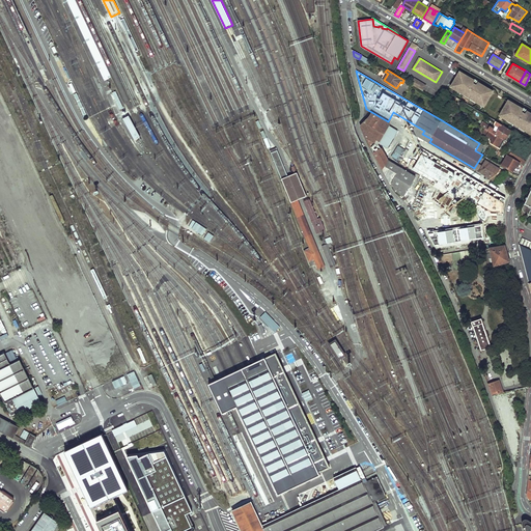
[(484,105),(491,94),(486,92),(487,90),(464,76),(462,78),(458,76),(452,86),(456,88),(455,89),(479,104),(480,103),(484,105)]
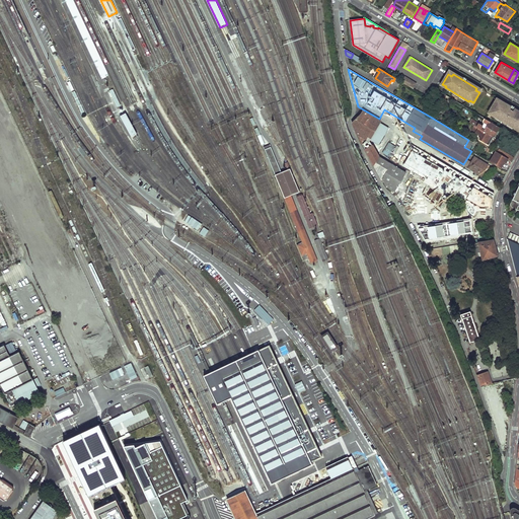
[(417,83),(405,77),(402,82),(413,89),(417,83)]
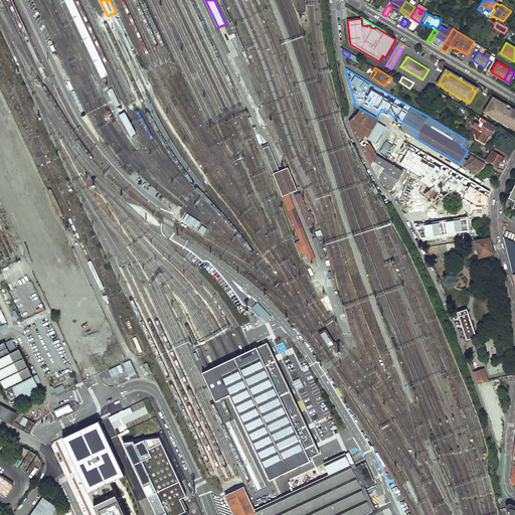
[(514,112),(496,101),(495,103),(491,101),(486,111),(489,113),(488,115),(512,129),(513,127),(514,128),(514,112)]
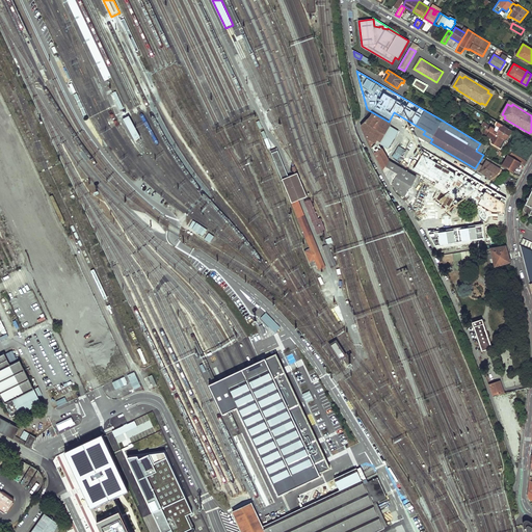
[(449,107),(443,116),(448,120),(454,109),(451,108),(449,107)]
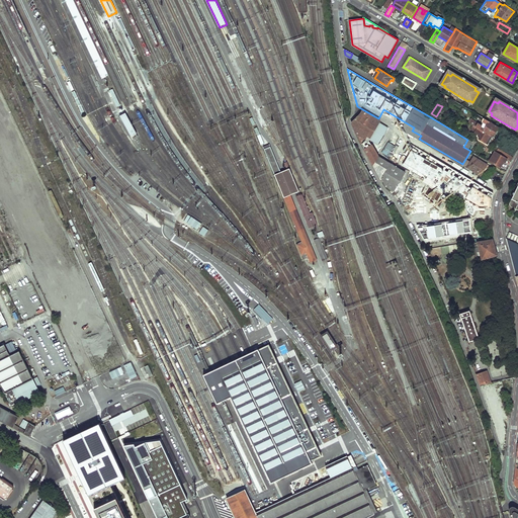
[(119,115),(131,136),(136,133),(124,112),(119,115)]
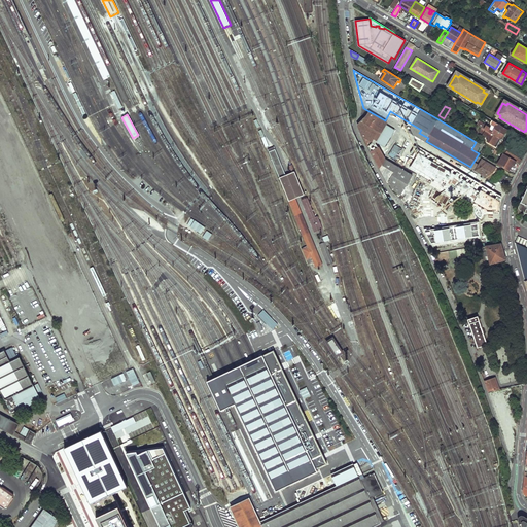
[(398,166),(386,159),(374,143),(384,125),(385,124),(367,114),(365,117),(357,125),(363,138),(388,182),(398,166)]
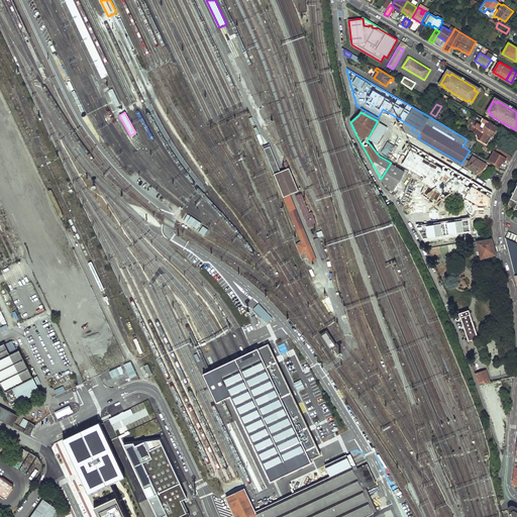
[(476,126),(492,136),(497,128),(504,132),(505,130),(478,115),(477,116),(482,119),(481,121),(483,122),(481,125),(478,123),(476,126)]
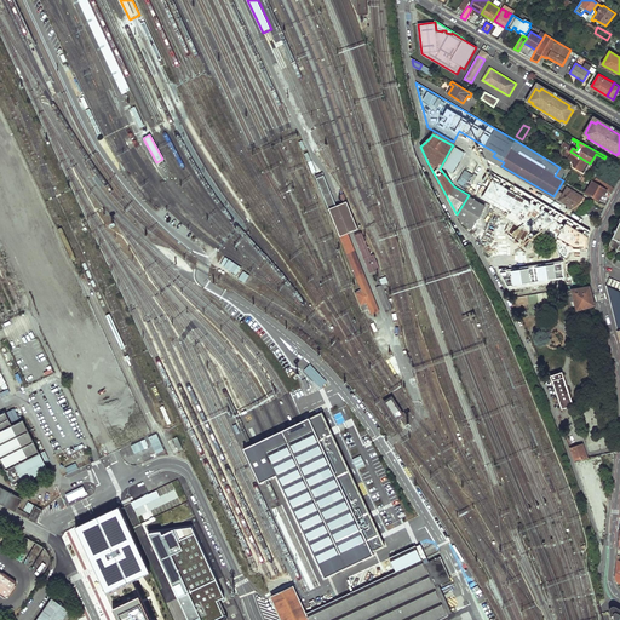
[(452,147),(440,168),(452,174),(464,154),(452,147)]
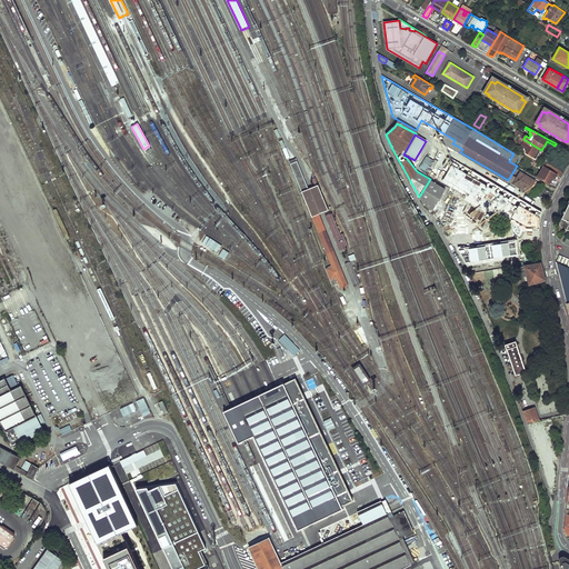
[(528,149),(526,153),(536,159),(541,150),(523,139),(520,145),(528,149)]
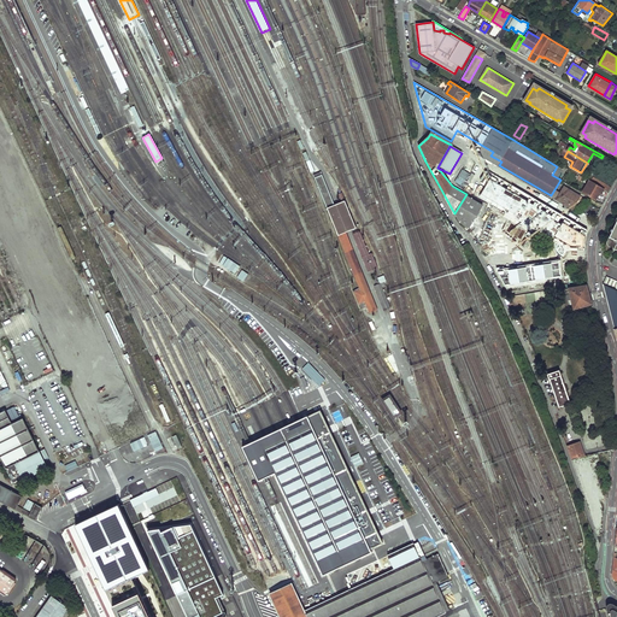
[(501,162),(491,156),(488,159),(499,165),(501,162)]
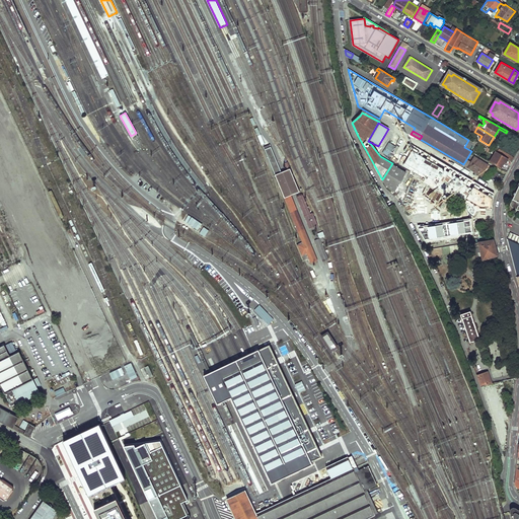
[(462,198),(472,179),(394,136),(384,154),(462,198)]
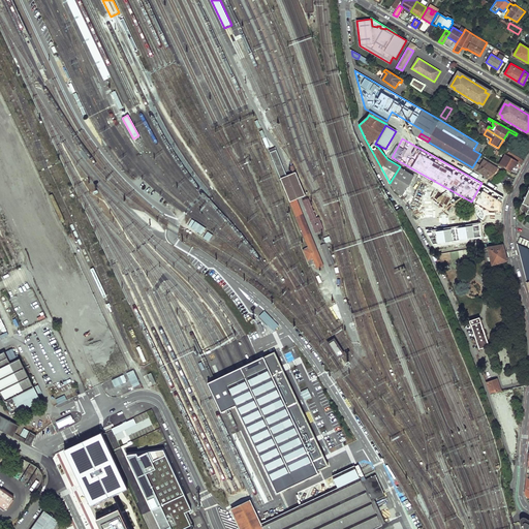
[(507,155),(518,161),(522,164),(524,161),(519,158),(518,158),(508,153),(507,155)]
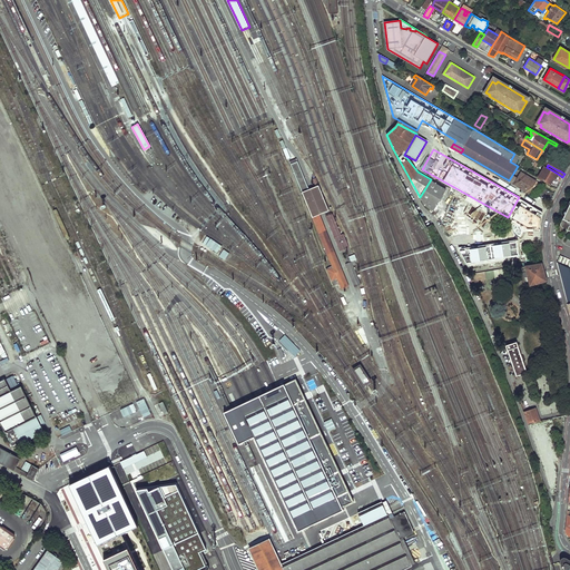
[(544,166),(538,178),(550,185),(553,178),(554,179),(558,174),(547,167),(544,166)]
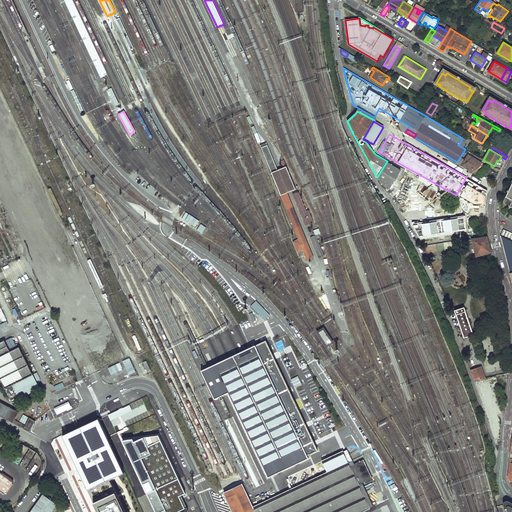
[(468,155),(470,156),(471,153),(467,150),(464,155),(462,154),(457,162),(462,166),(468,155)]
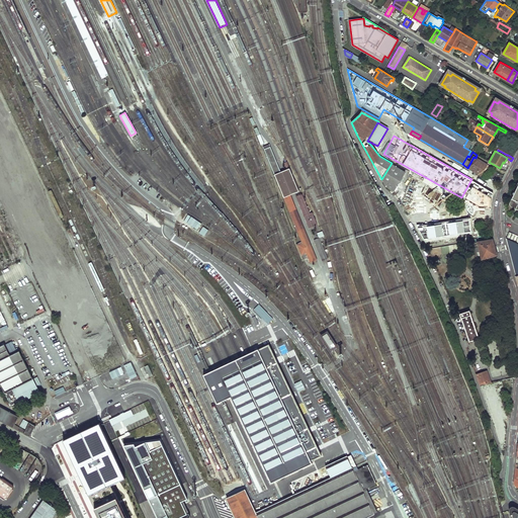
[(475,172),(481,176),(487,164),(476,158),(473,157),(467,168),(475,172)]
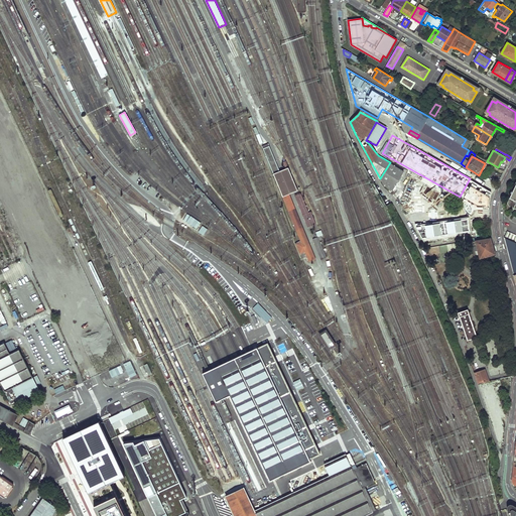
[(298,190),(286,160),(283,162),(286,168),(295,191),(298,190)]
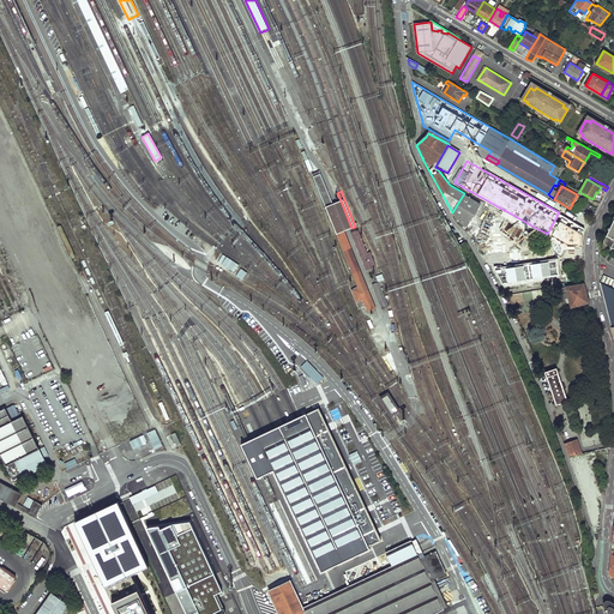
[(464,193),(452,212),(457,221),(467,227),(481,204),(464,193)]
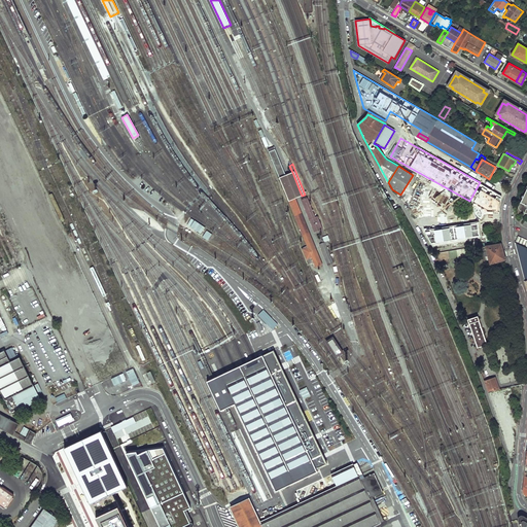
[(286,175),(280,177),(289,201),(295,199),(302,196),(292,172),(286,175)]
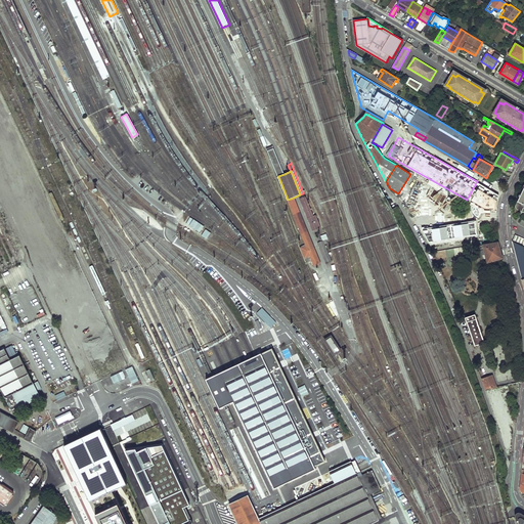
[(523,187),(516,206),(515,206),(515,207),(516,209),(523,213),(523,187)]
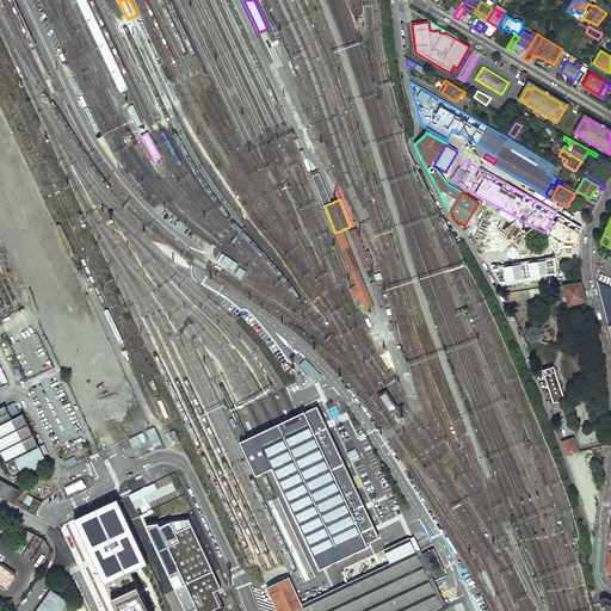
[(471,223),(473,241),(485,240),(485,236),(503,234),(501,221),(471,223)]
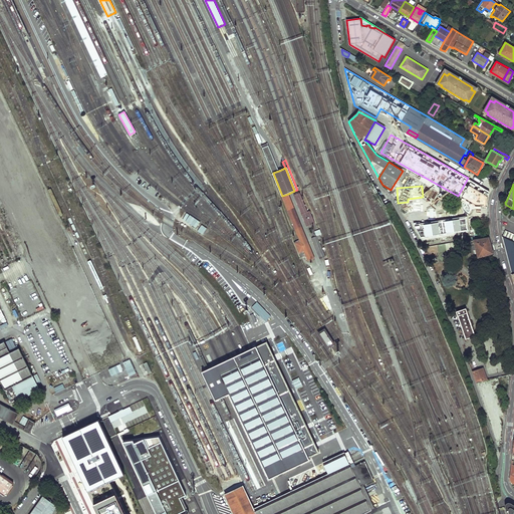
[(411,212),(408,199),(402,201),(405,213),(411,212)]
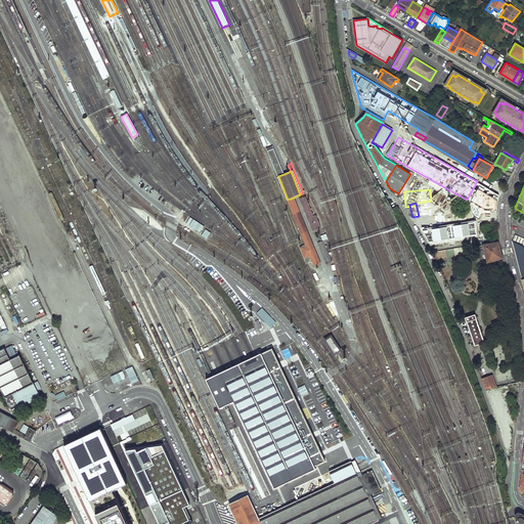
[(183,222),(200,232),(204,226),(188,216),(183,222)]
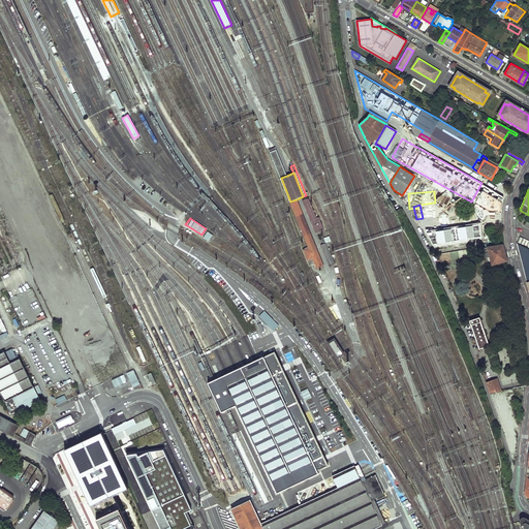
[(208,231),(203,239),(209,242),(213,235),(208,231)]
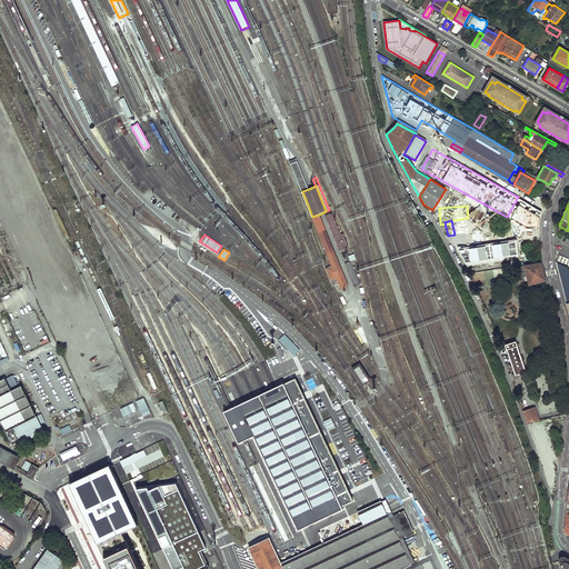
[(556,262),(568,268),(568,259),(559,255),(556,262)]
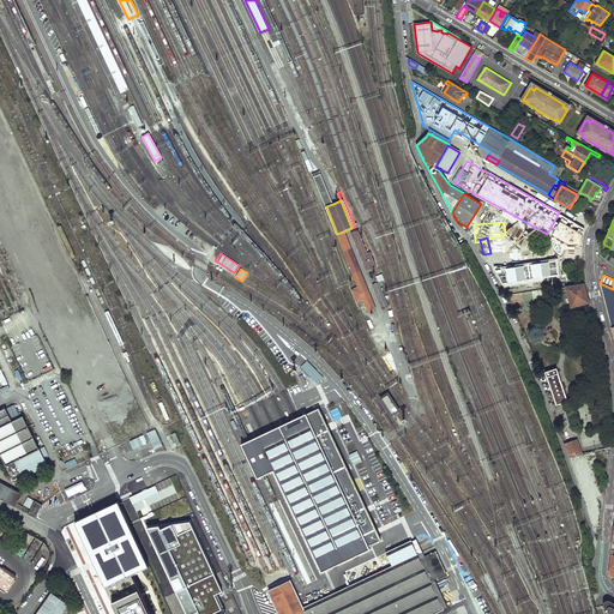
[(390,306),(379,282),(372,284),(383,309),(390,306)]
